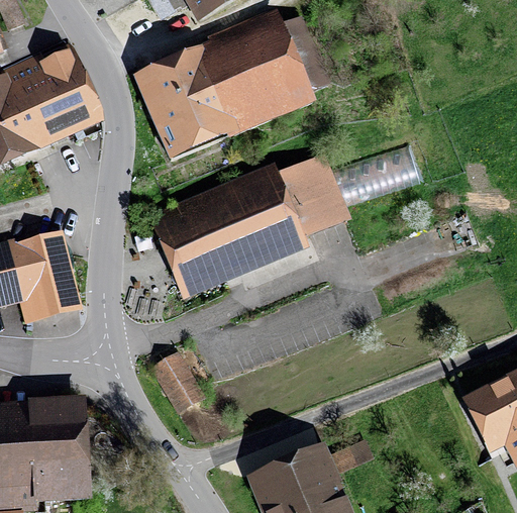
[(0,0),(0,8),(7,28),(25,21),(17,0),(0,0)]
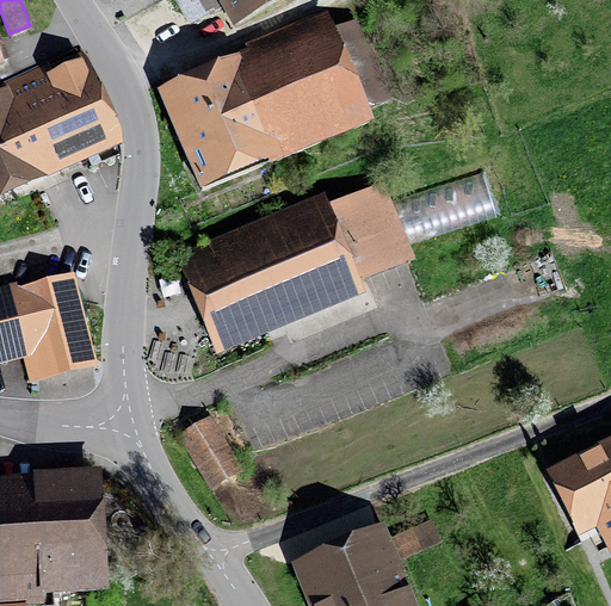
[(232,23),(273,0),(201,0),(205,8),(220,0),(232,23)]
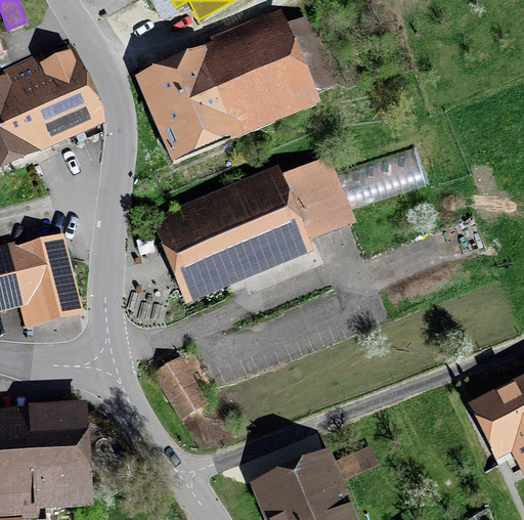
[(213,41),(135,74),(172,162),(320,100),(317,91),(336,84),(306,12),(288,20),(280,5),(210,35),(213,41)]
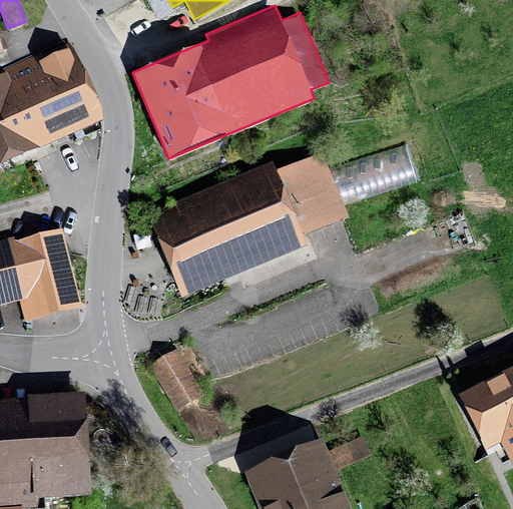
[(0,164),(106,121),(72,40),(61,44),(63,50),(45,58),(41,50),(0,67),(2,73),(0,73),(0,164)]
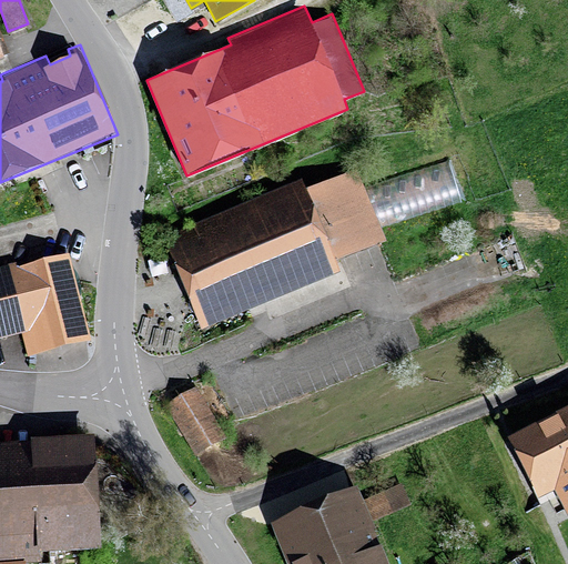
[(382,223),(472,195),(458,153),(368,181),(382,223)]
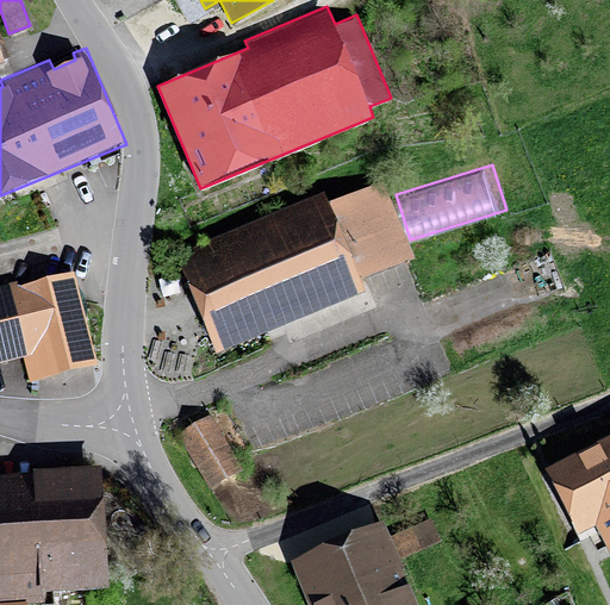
[(324,191),(174,250),(216,351),(365,291),(361,280),(414,259),(381,180),(329,201),(324,191)]
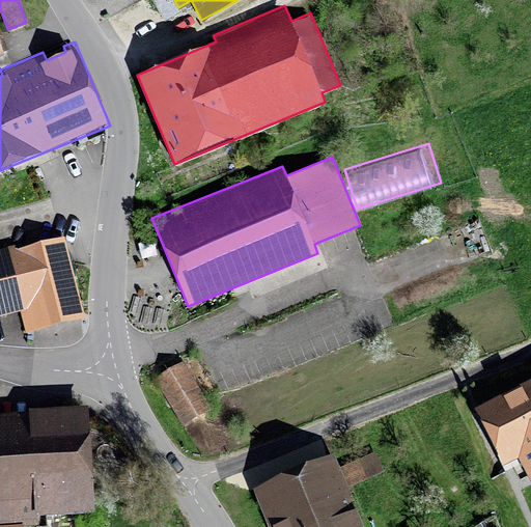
[(84,315),(64,236),(17,247),(16,243),(0,246),(0,313),(22,308),(27,330),(84,315)]
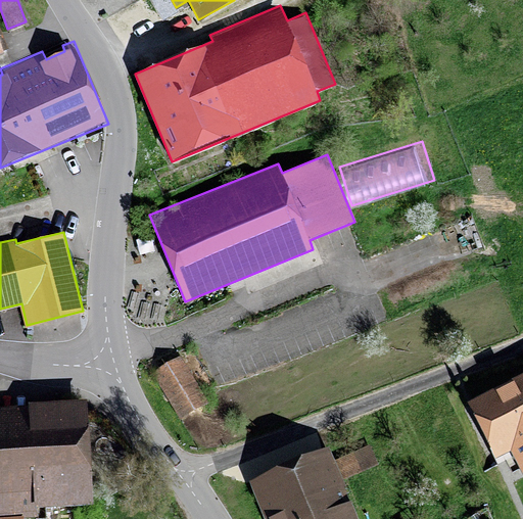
[(208,399),(181,352),(151,370),(180,417),(208,399)]
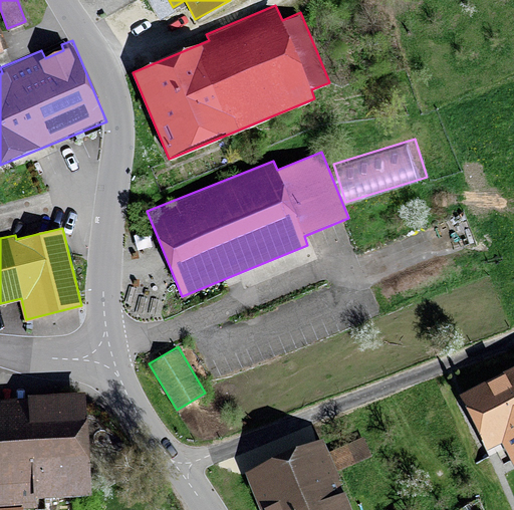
[(513,365),(458,395),(486,450),(502,442),(513,464),(513,365)]
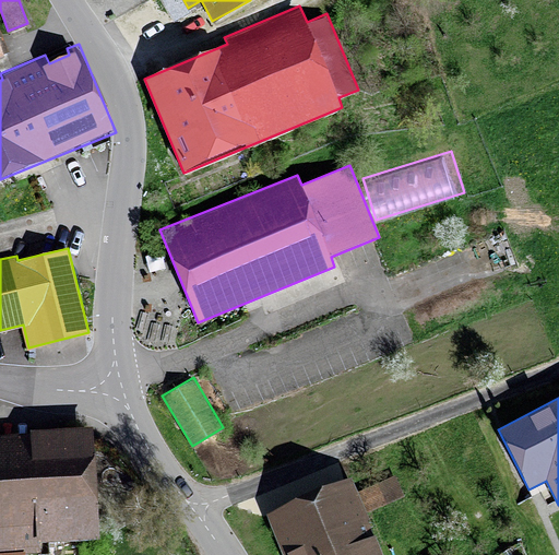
[(96,506),(92,427),(30,430),(30,433),(0,434),(0,552),(25,551),(25,554),(39,553),(39,544),(76,542),(98,541),(96,506)]
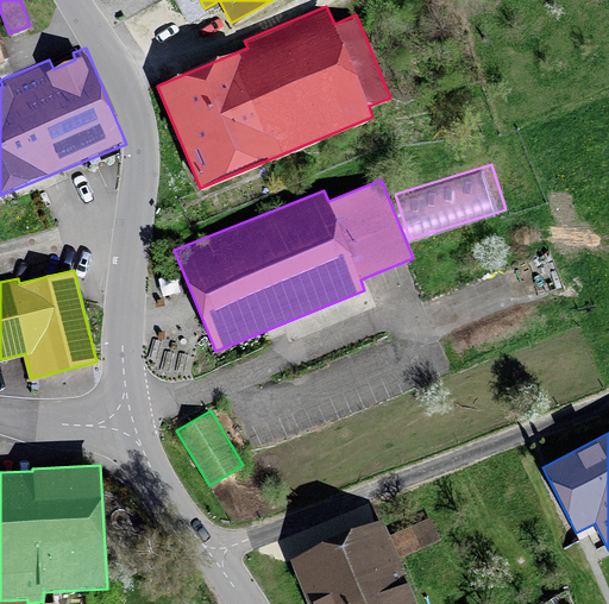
[(378,521),(289,559),(308,603),(418,603),(397,557),(439,539),(429,515),(384,535),(378,521)]
